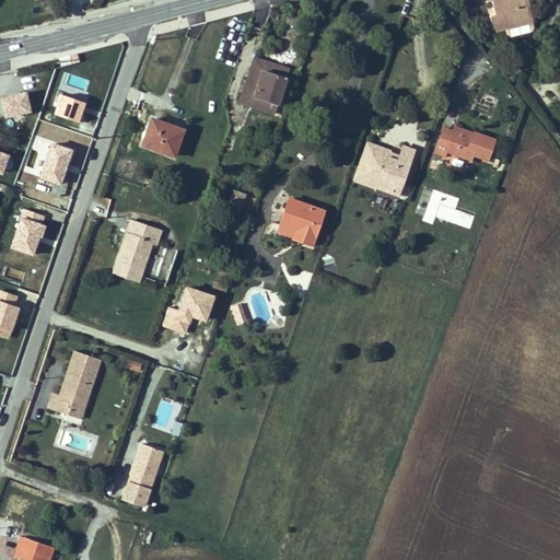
[(533,20),(526,0),(491,0),(493,8),(494,14),(490,15),(489,15),(493,30),(504,27),(533,20)]
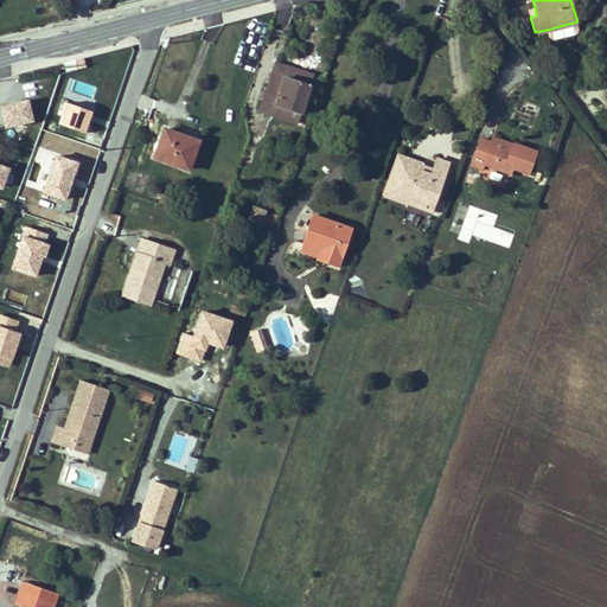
[(276,62),(273,72),(294,80),(296,74),(300,76),(301,74),(312,77),(313,75),(276,62)]
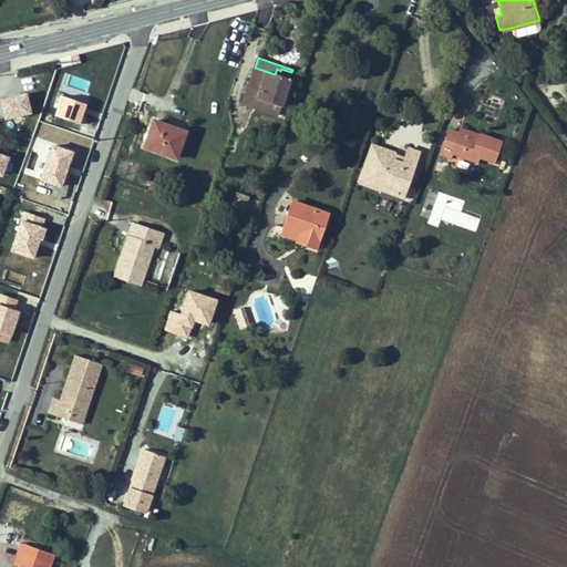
[(277,69),(275,74),(255,68),(246,93),(266,100),(263,110),(278,114),(291,72),(281,69),(280,71),(277,69)]
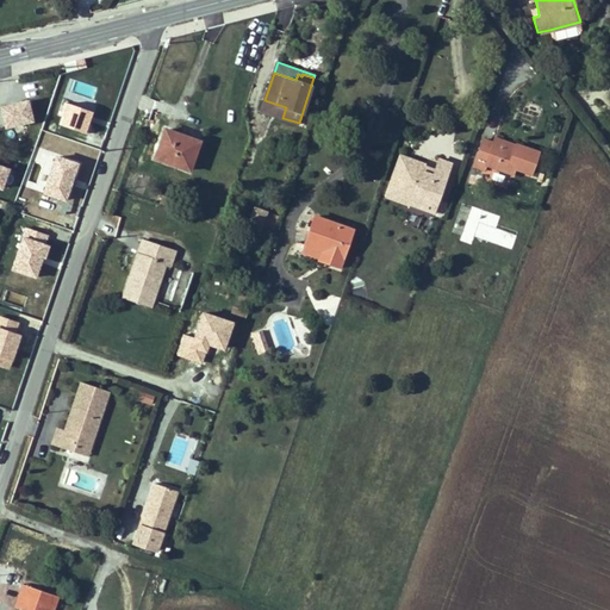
[(262,111),(282,118),(286,107),(265,100),(262,111)]
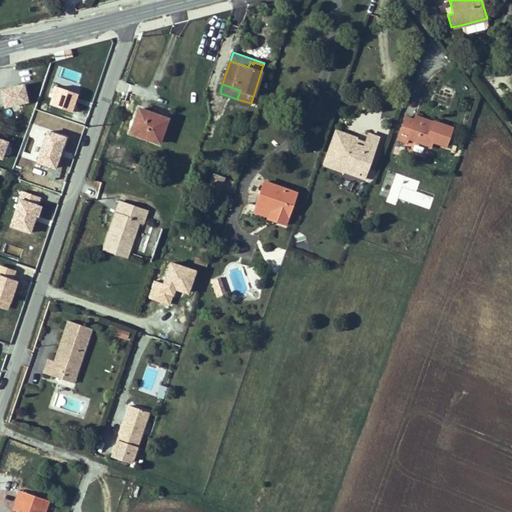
[(24,86),(0,89),(0,103),(1,112),(27,108),(24,86)]
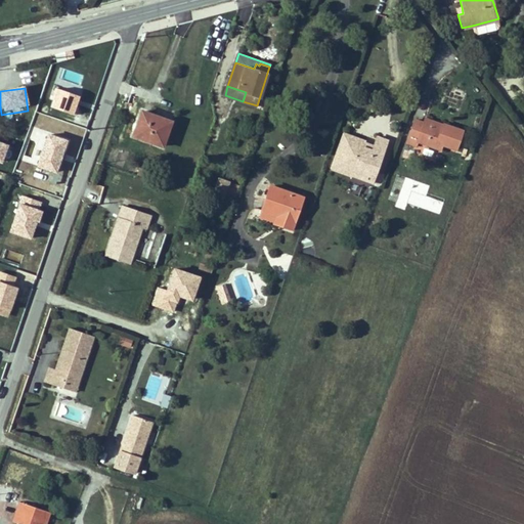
[(55,89),(48,108),(72,118),(80,98),(55,89)]
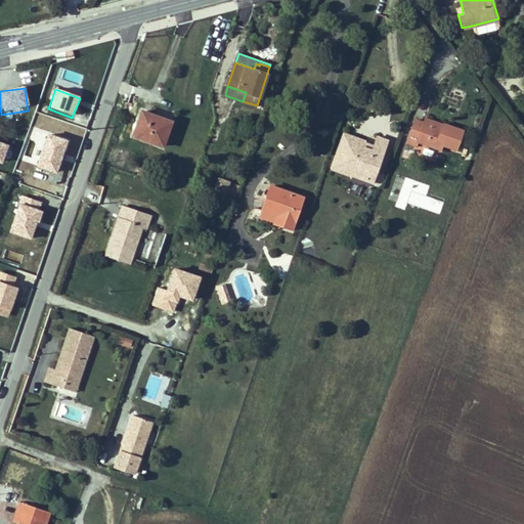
[(142,111),(133,135),(163,145),(171,121),(142,111)]
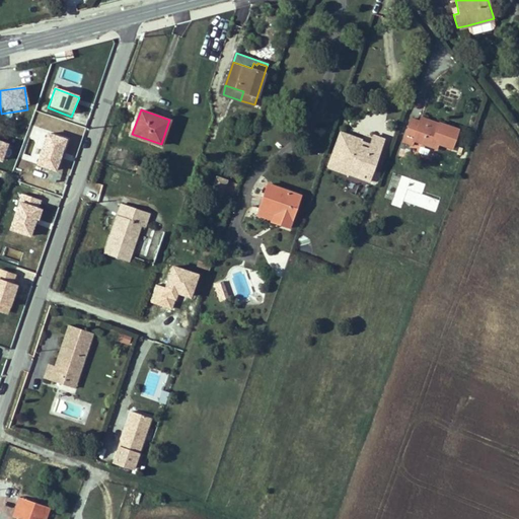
[(420,121),(412,118),(403,141),(412,144),(414,140),(436,148),(438,143),(451,148),(458,129),(439,123),(439,124),(437,128),(420,121)]
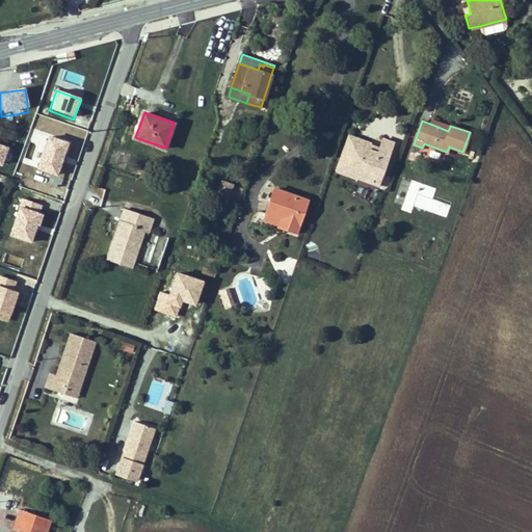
[(431,121),(430,124),(448,131),(450,127),(431,121)]
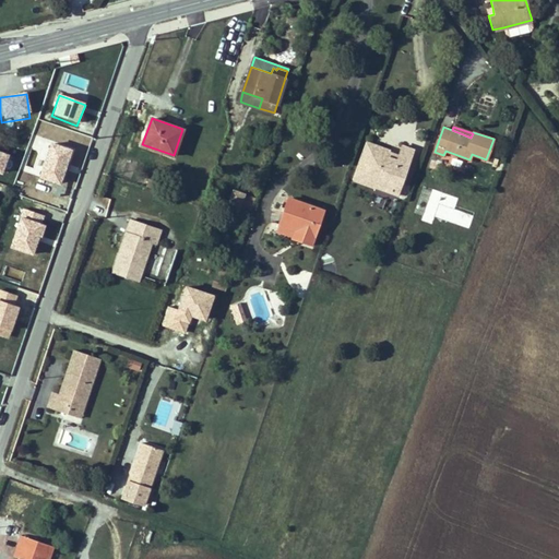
[(366,141),(361,154),(370,150),(376,152),(378,145),(366,141)]
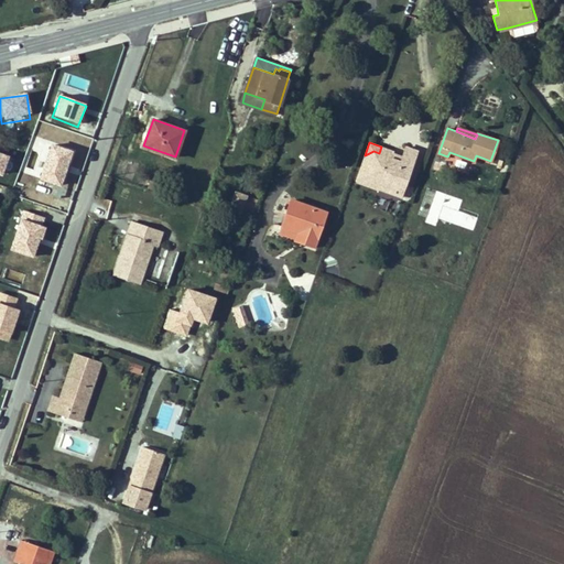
[(60,185),(71,152),(50,145),(40,179),(60,185)]
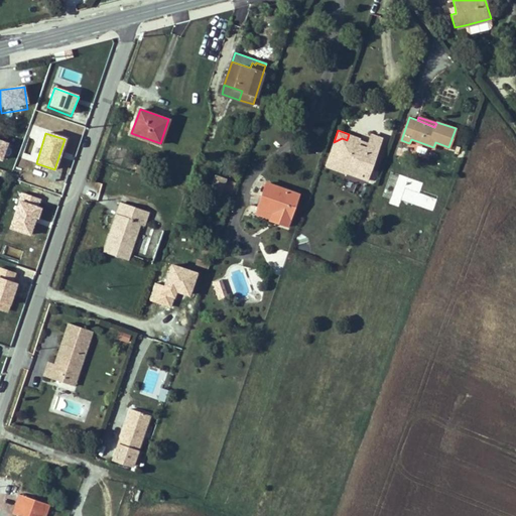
[(371,133),(367,143),(365,147),(357,144),(359,139),(360,137),(353,135),(343,164),(348,166),(346,172),(367,179),(371,167),(382,137),(371,133)]
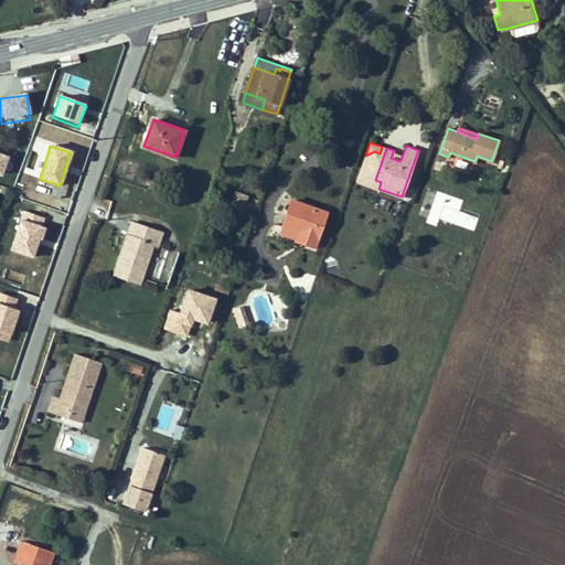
[(375,180),(386,148),(382,147),(380,153),(374,151),(365,156),(359,173),(375,180)]
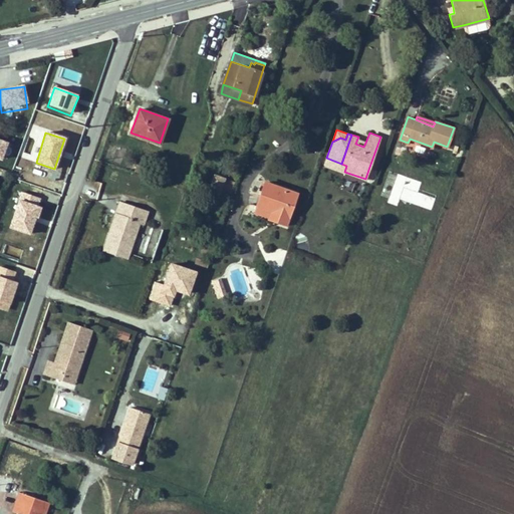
[(339,170),(341,164),(326,158),(324,164),(339,170)]
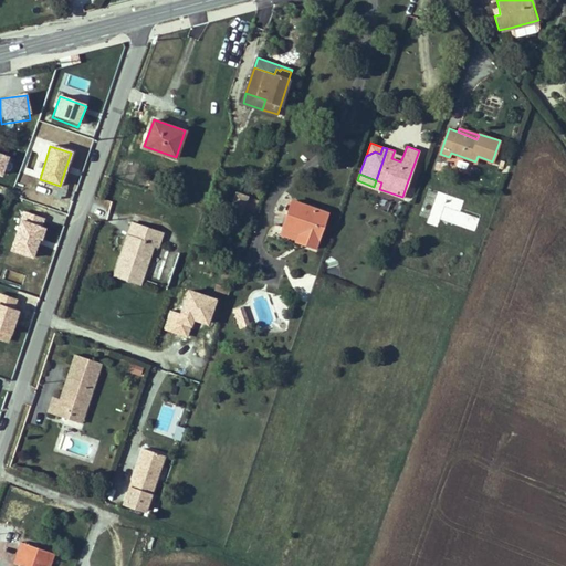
[(152,180),(148,188),(158,191),(161,185),(152,180)]
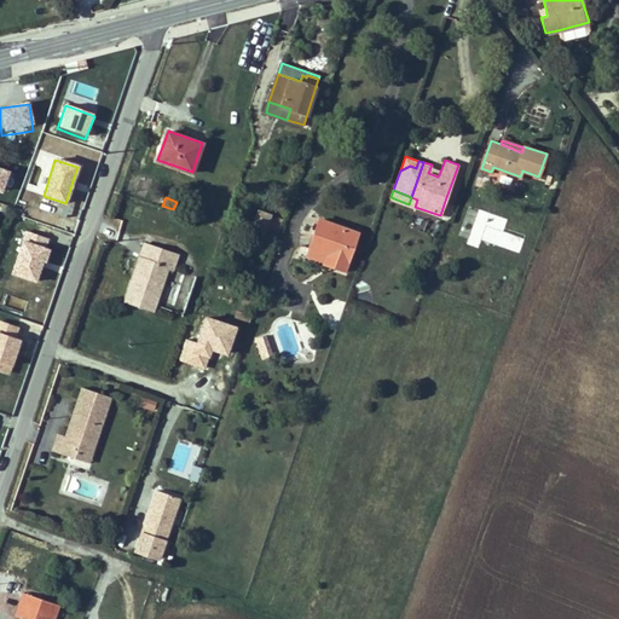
[(445,201),(440,215),(450,219),(455,206),(445,201)]
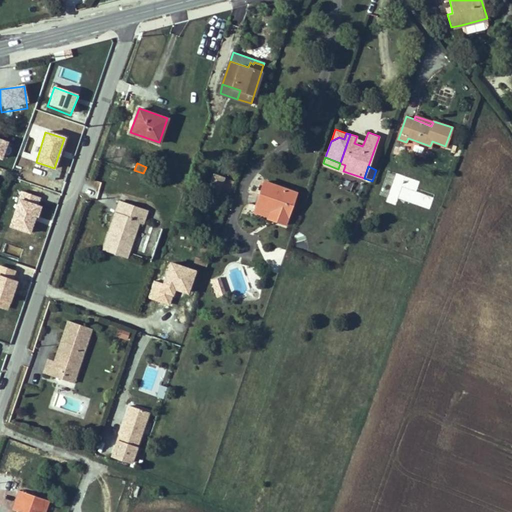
[(397,203),(398,199),(430,209),(433,197),(416,192),(419,181),(387,171),(379,198),(397,203)]
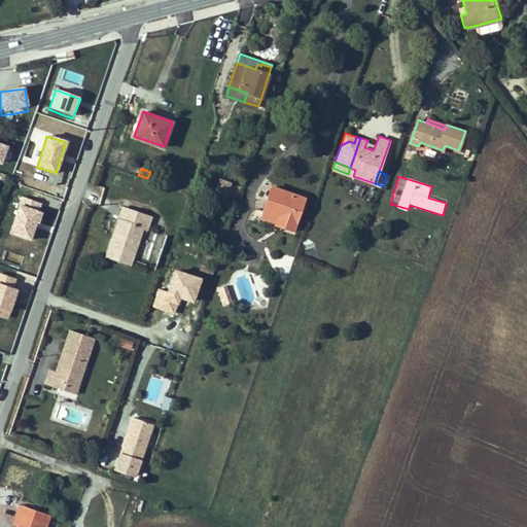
[(229,198),(236,200),(240,188),(233,185),(229,198)]
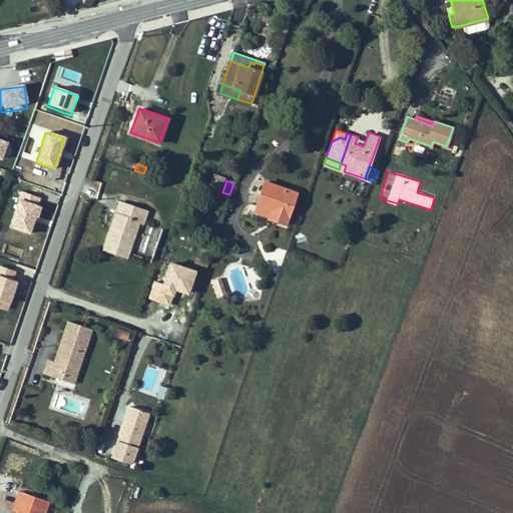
[(286,223),(297,193),(265,182),(257,205),(271,211),(275,212),(273,219),(286,223)]
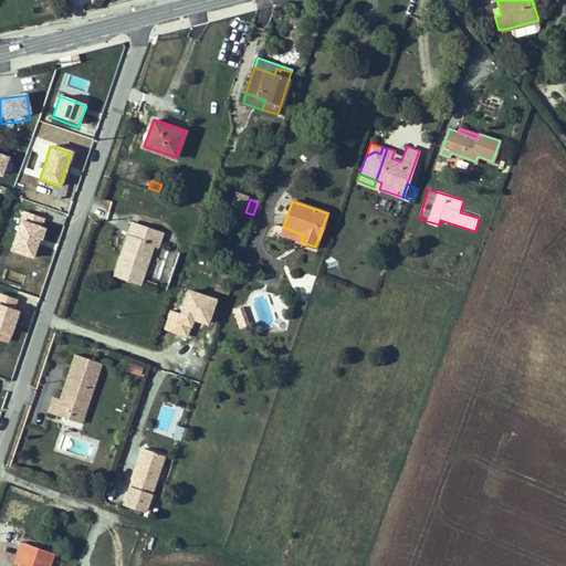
[(39,229),(42,219),(24,213),(12,249),(33,255),(41,230),(39,229)]
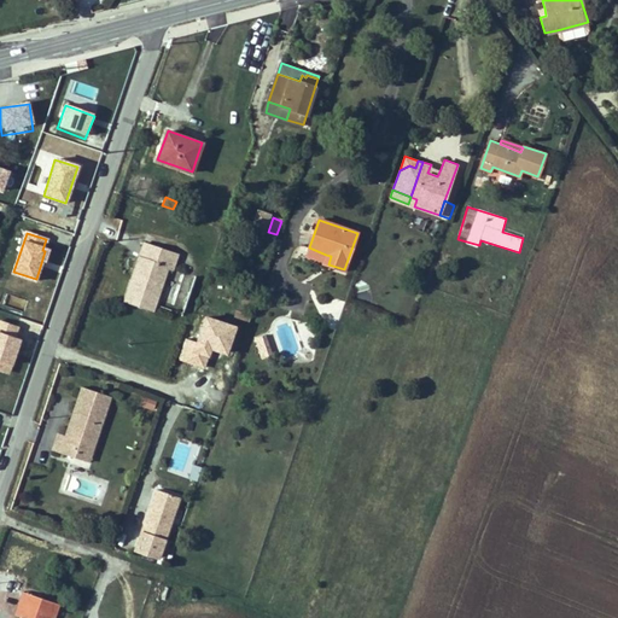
[(162,284),(168,285),(172,273),(136,261),(128,289),(132,289),(130,295),(127,293),(118,319),(147,328),(151,316),(162,284)]
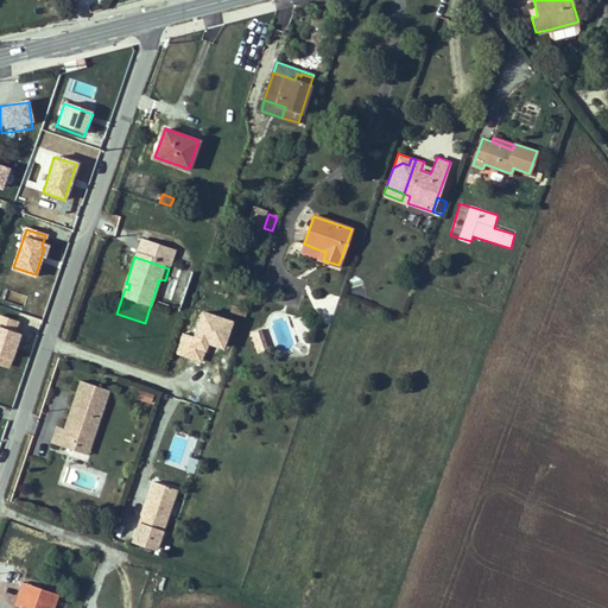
[(4,290),(2,298),(25,302),(26,295),(4,290)]
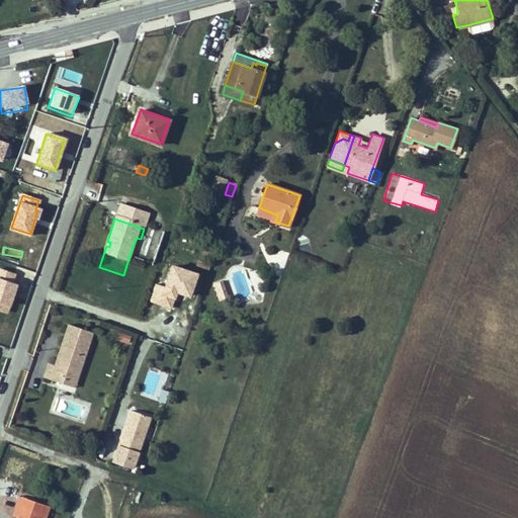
[(0,313),(8,316),(15,286),(12,285),(15,274),(0,270),(0,313)]
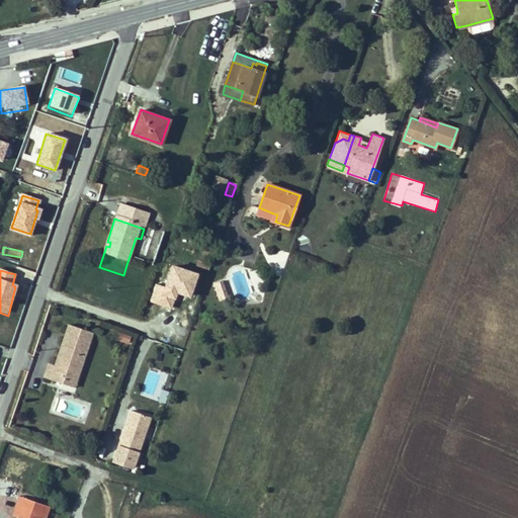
[(222,284),(214,287),(221,301),(227,298),(222,284)]
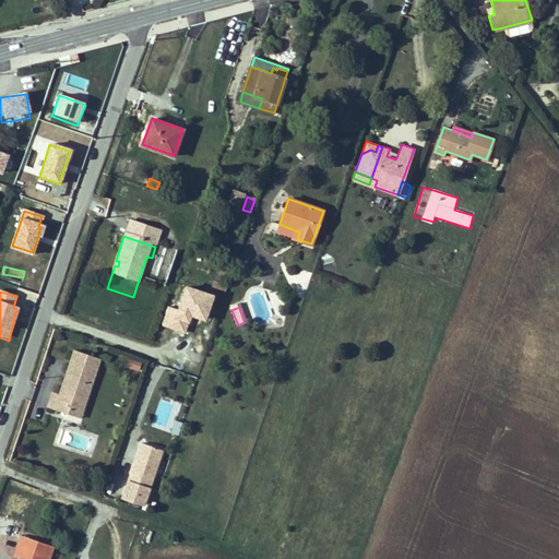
[(91,407),(106,363),(72,352),(63,377),(68,379),(67,383),(61,382),(57,395),(51,394),(46,409),(72,418),(78,403),(91,407)]
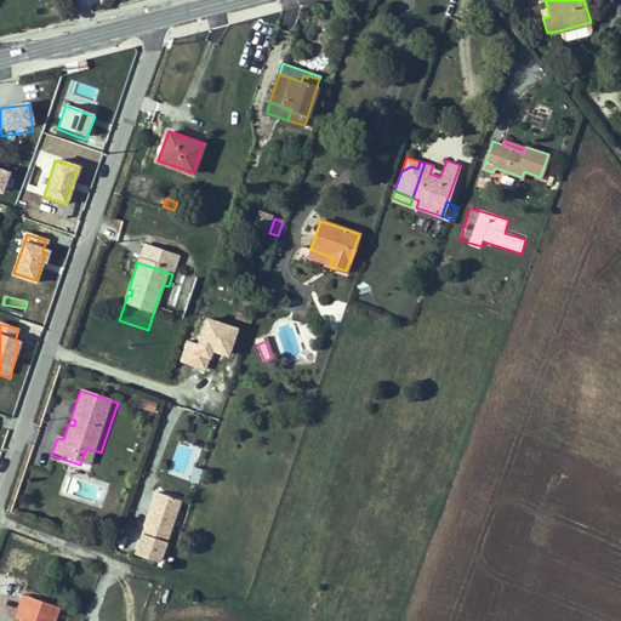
[(141,411),(155,412),(157,403),(142,402),(141,411)]
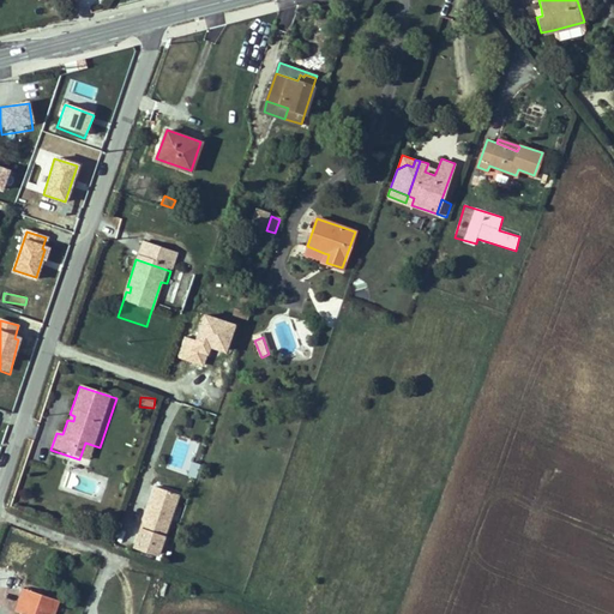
[(100,447),(85,443),(79,459),(94,464),(100,447)]
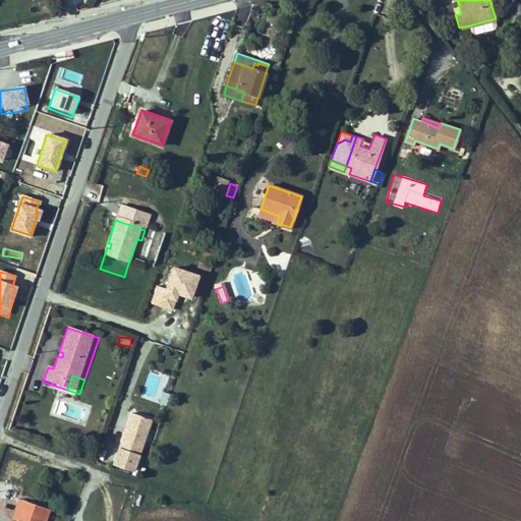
[(161,393),(160,405),(167,406),(168,394),(161,393)]
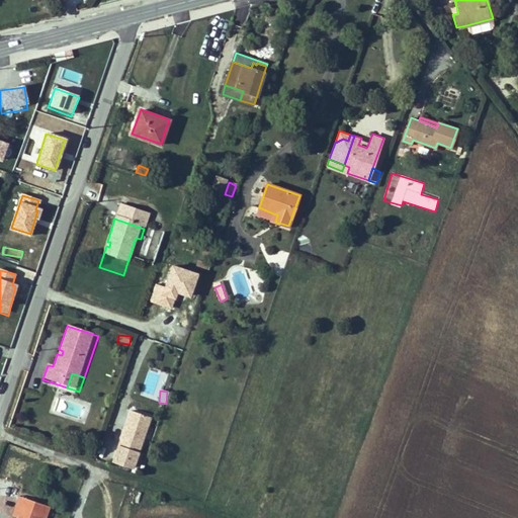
[(119,446),(139,452),(150,417),(132,411),(119,446)]
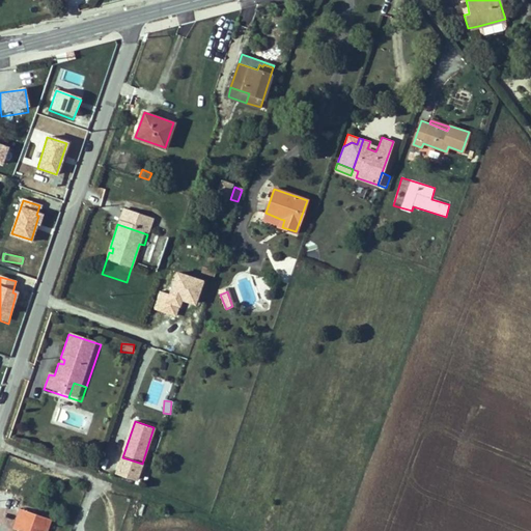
[(14,528),(18,529),(25,509),(14,528)]
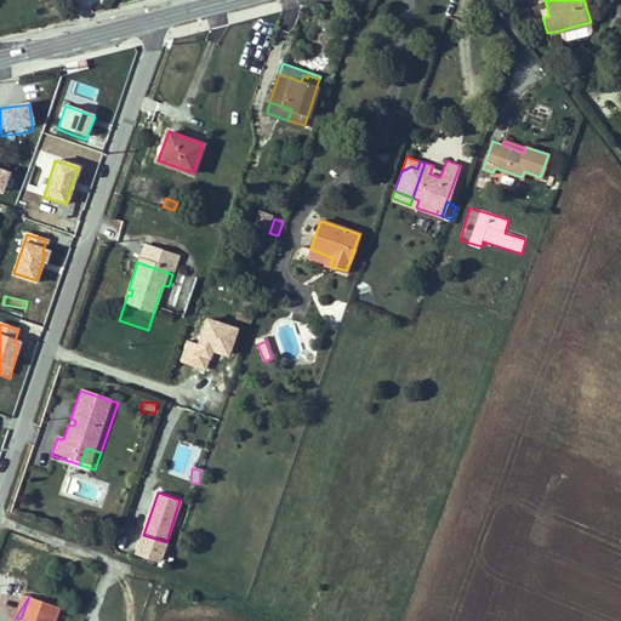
[(52,620),(57,607),(29,596),(21,619),(26,620),(52,620)]
